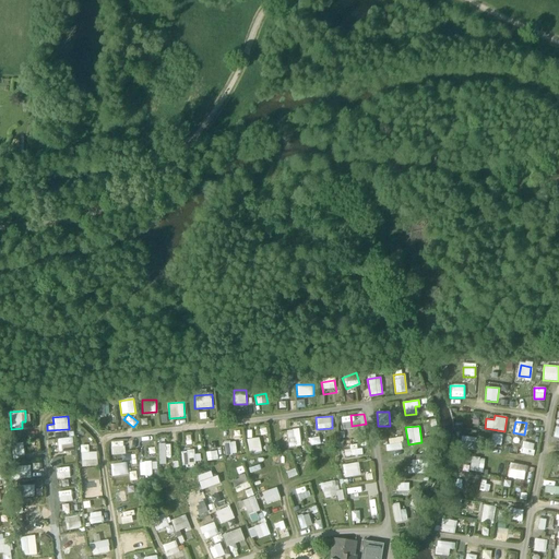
[(288,447),(301,445),(299,428),(286,430),(288,447)]
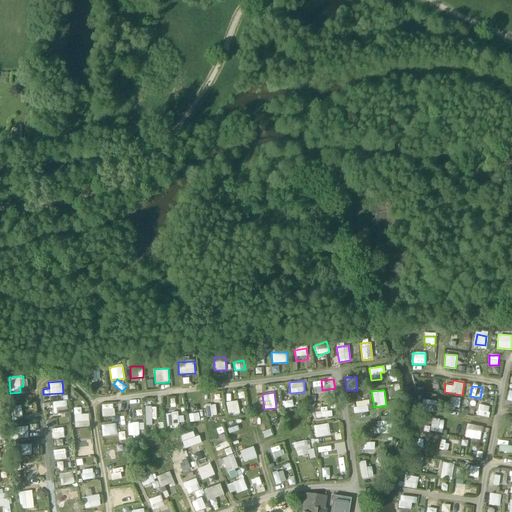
[(54,415),(68,412),(66,400),(52,402),(54,415)]
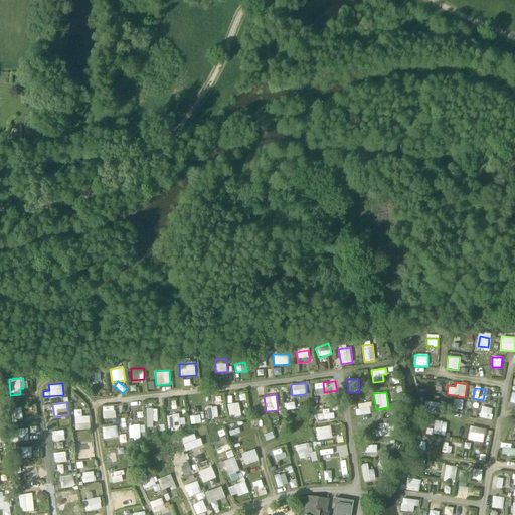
[(238,402),(227,404),(230,418),(241,415),(238,402)]
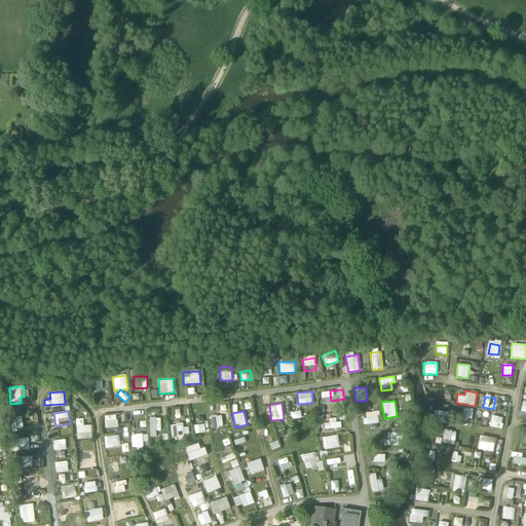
[(378,411),(364,413),(365,424),(379,422),(378,411)]
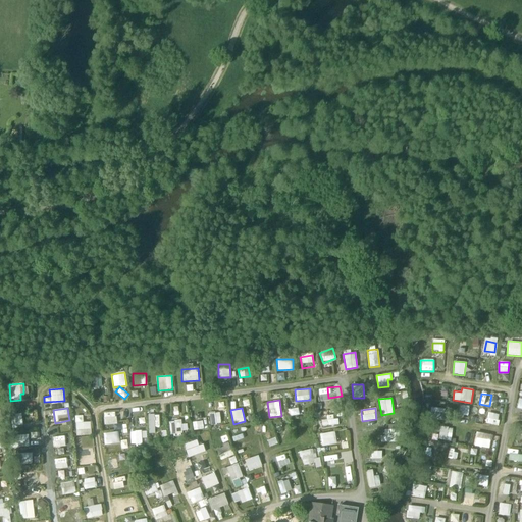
[(429,420),(444,419),(444,408),(429,408),(429,420)]
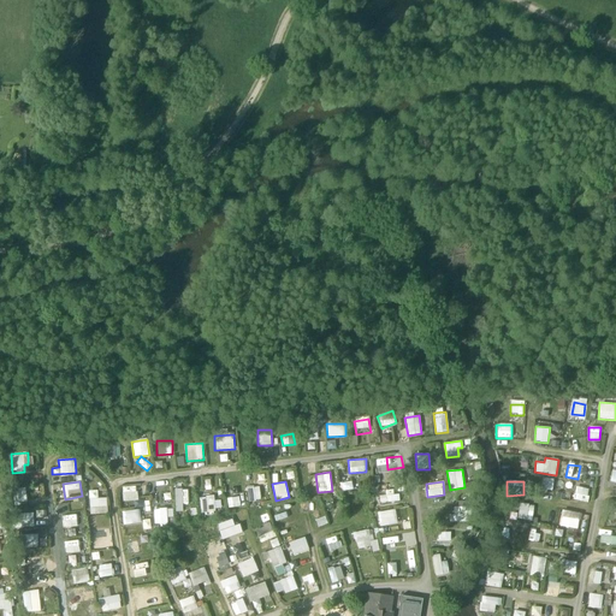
[(17,502),(25,501),(24,486),(15,487),(17,502)]
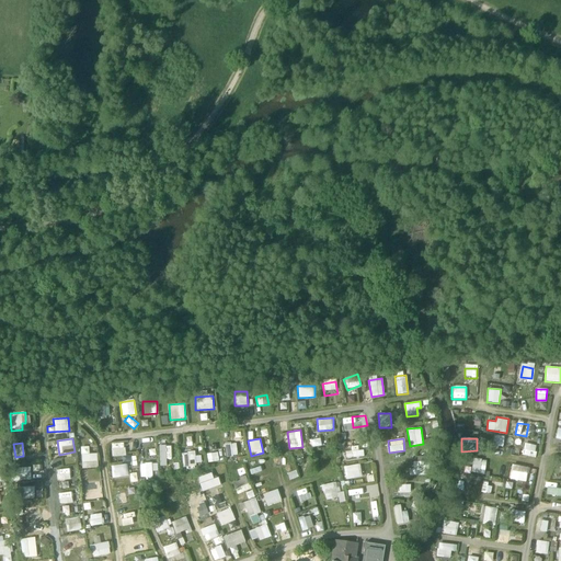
[(125,443),(111,444),(112,457),(125,456),(125,443)]
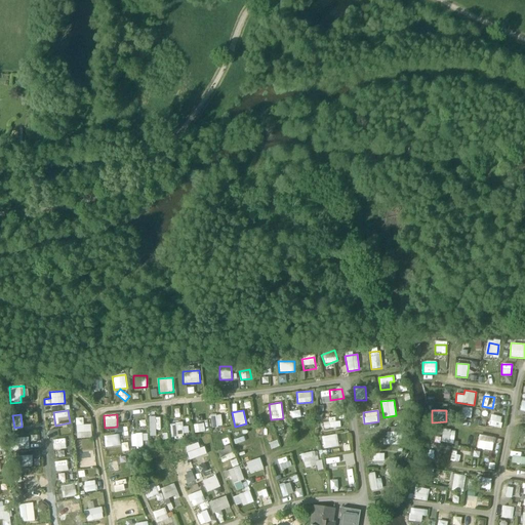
[(212,427),(223,425),(220,414),(210,416),(212,427)]
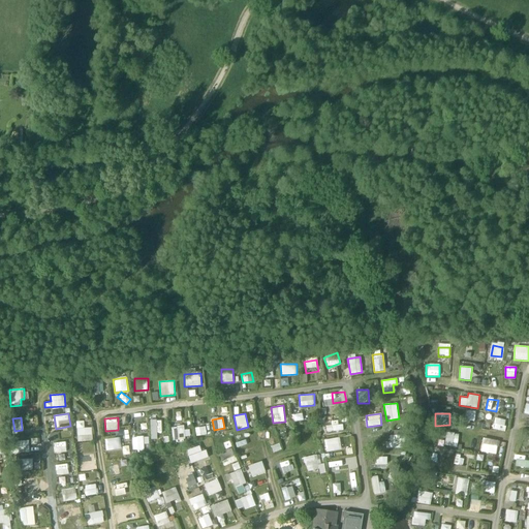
[(320,418),(320,430),(336,430),(336,417),(320,418)]
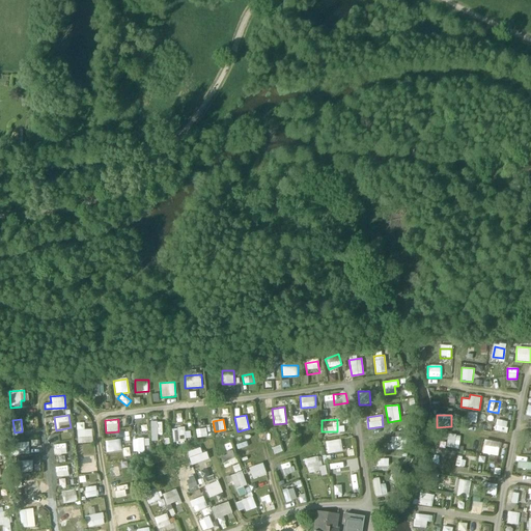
[(506,432),(508,422),(497,419),(494,430),(506,432)]
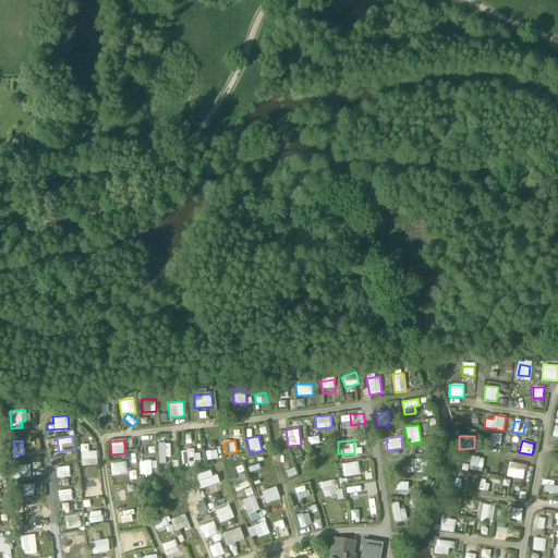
[(170,463),(169,443),(158,443),(159,463),(170,463)]
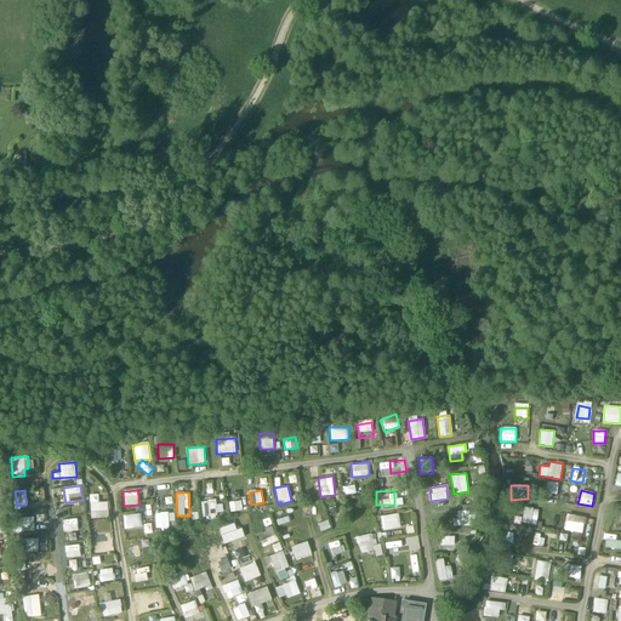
[(90,495),(90,518),(108,518),(108,502),(102,502),(102,495),(90,495)]
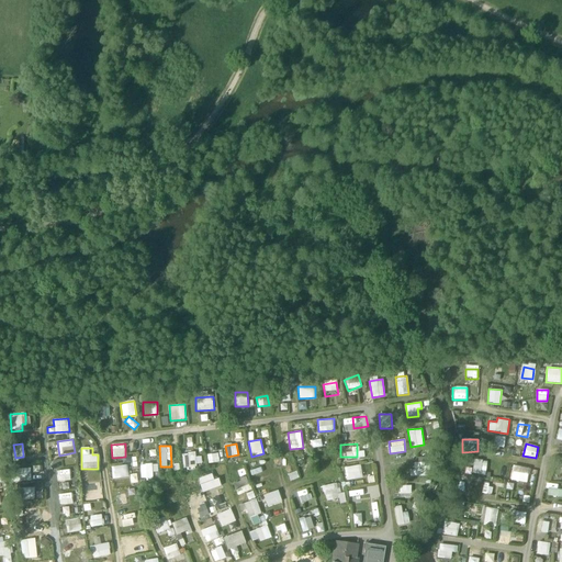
[(195,452),(182,452),(183,468),(197,467),(195,452)]
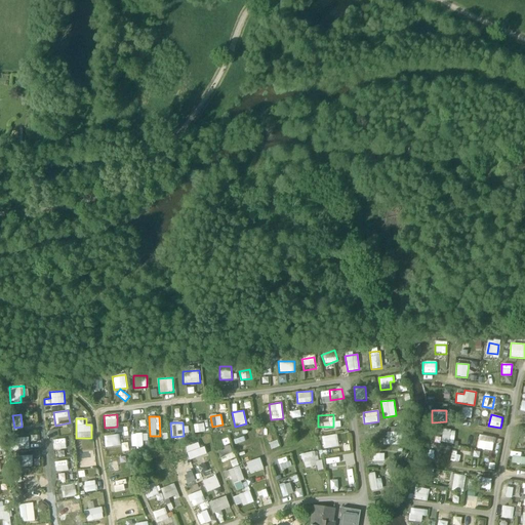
[(194,433),(205,431),(204,422),(193,425),(194,433)]
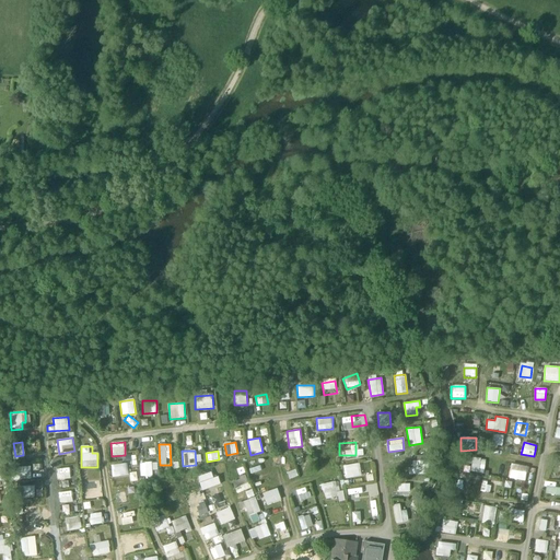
[(483,470),(485,459),(468,458),(467,470),(483,470)]
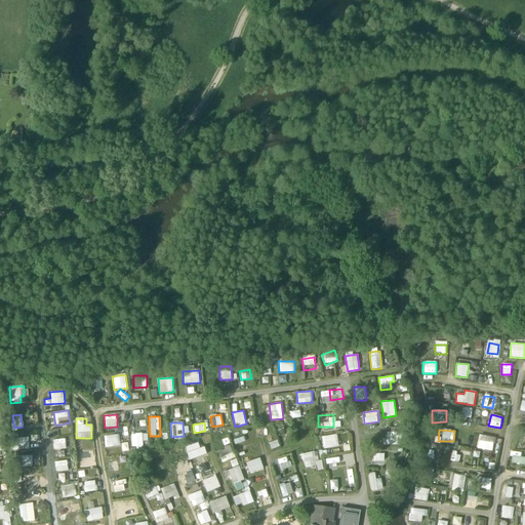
[(403,444),(402,432),(385,432),(385,445),(403,444)]
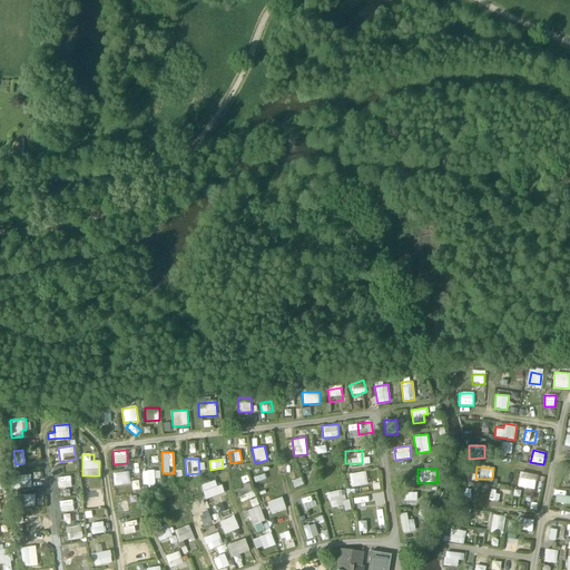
[(155,471),(141,471),(141,485),(156,484),(155,471)]
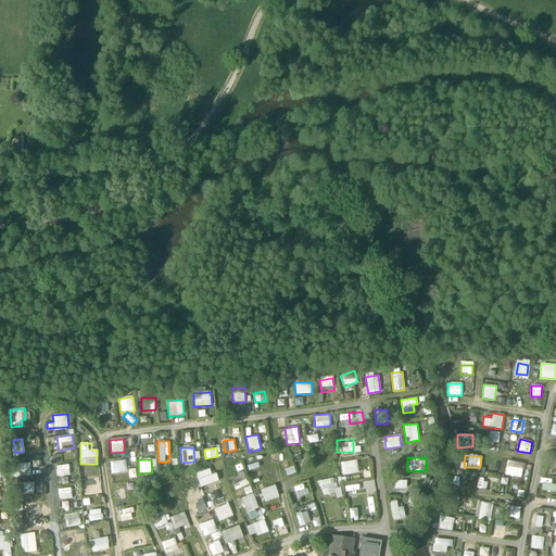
[(342,475),(358,472),(356,459),(340,463),(342,475)]
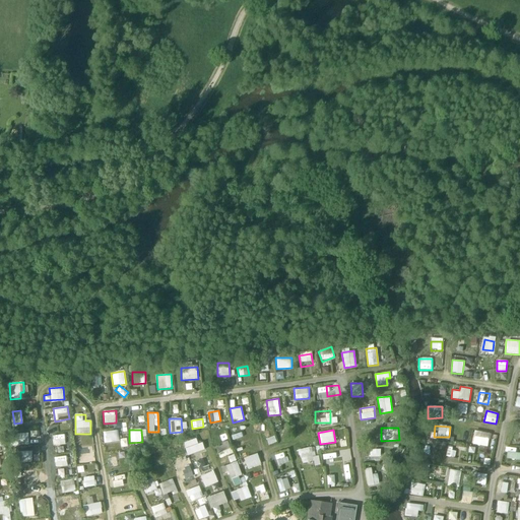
[(104,442),(118,442),(118,431),(103,431),(104,442)]
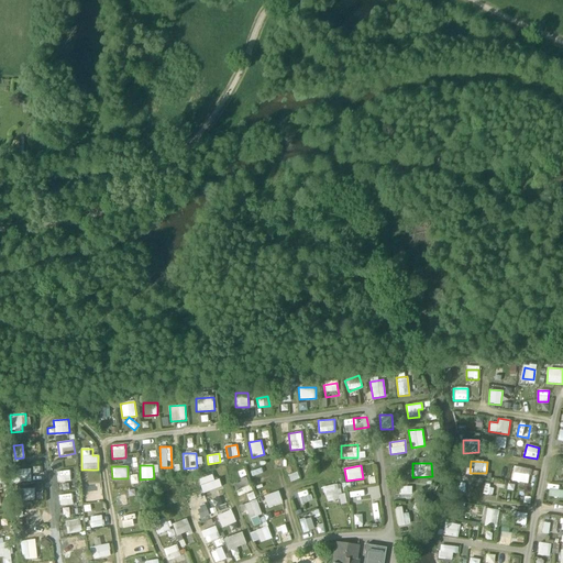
[(528,484),(530,468),(514,466),(511,481),(528,484)]
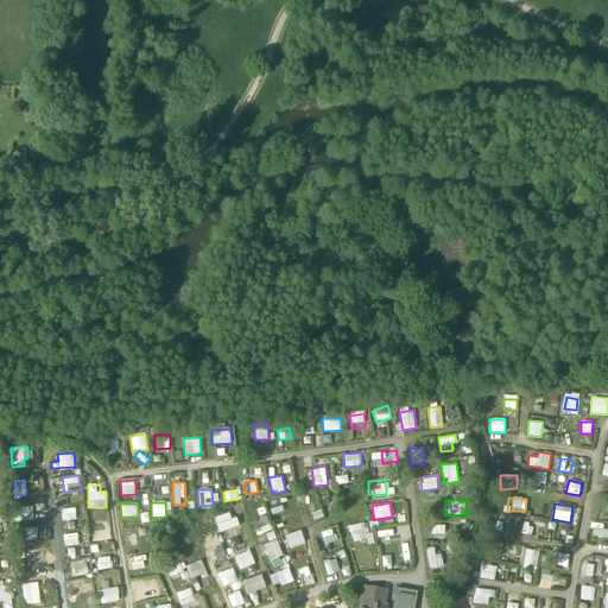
[(21,519),(32,518),(32,506),(21,506),(21,519)]
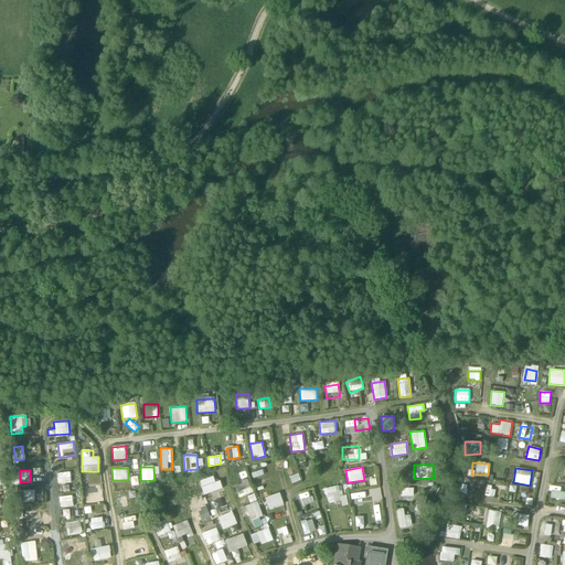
[(70,471),(56,472),(57,484),(71,483),(70,471)]
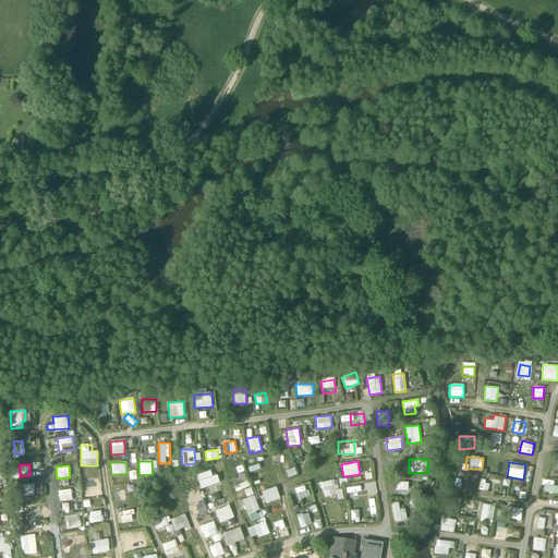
[(87,469),(80,470),(82,480),(89,478),(87,469)]
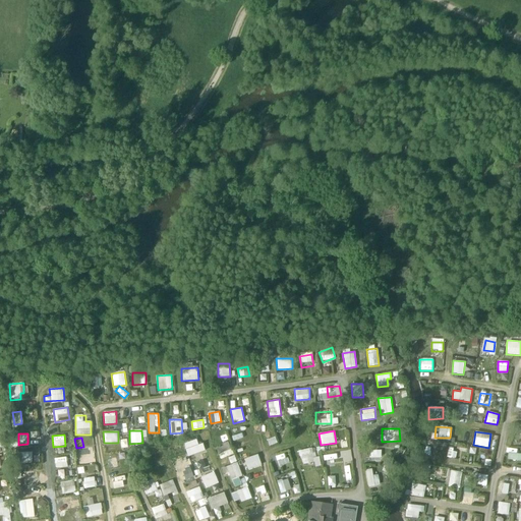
[(205,443),(193,446),(195,458),(208,456),(205,443)]
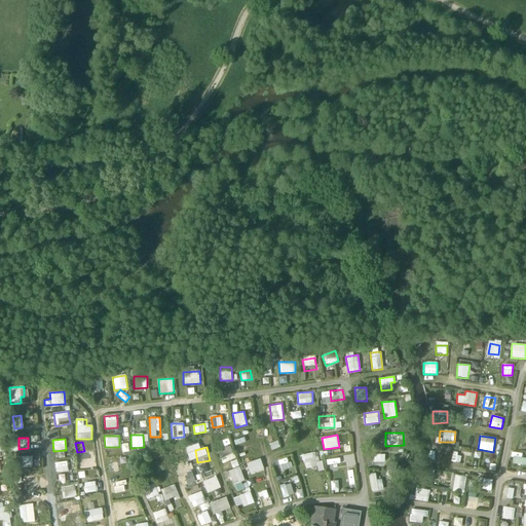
[(231,447),(220,451),(224,462),(235,458),(231,447)]
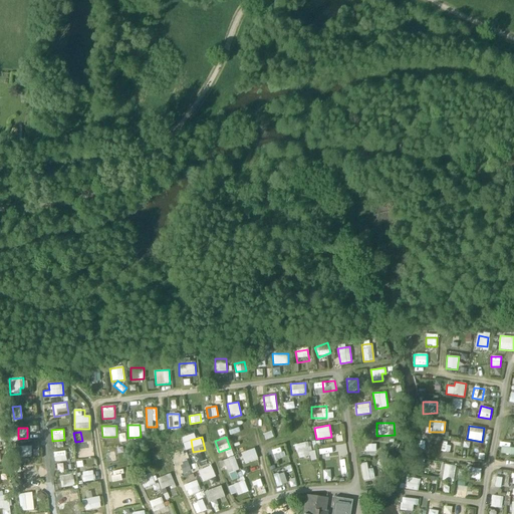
[(295,444),(296,457),(310,456),(311,460),(316,460),(313,441),(295,444)]
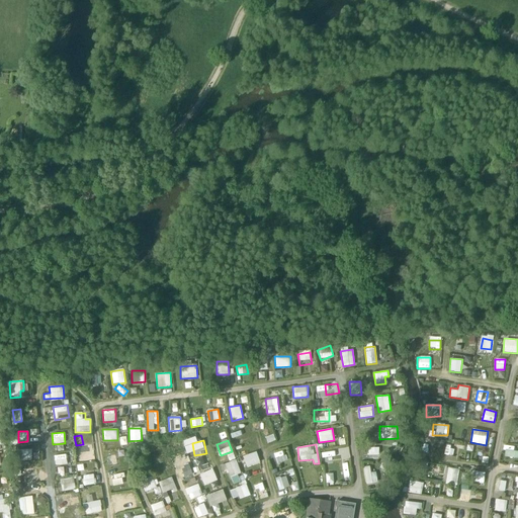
[(19,459),(31,460),(31,449),(19,449),(19,459)]
